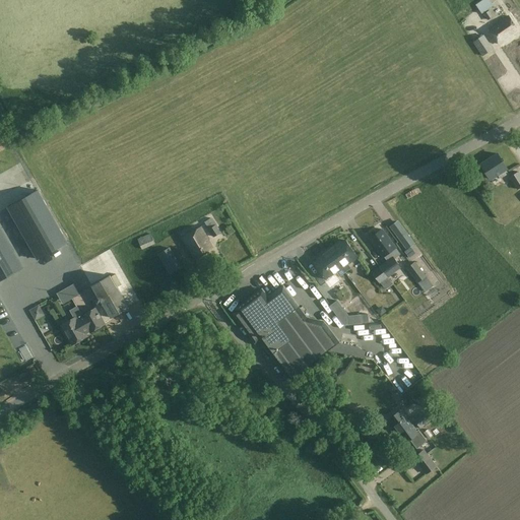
[(482,0),(475,5),(481,13),(494,6),(489,0),(482,0)]
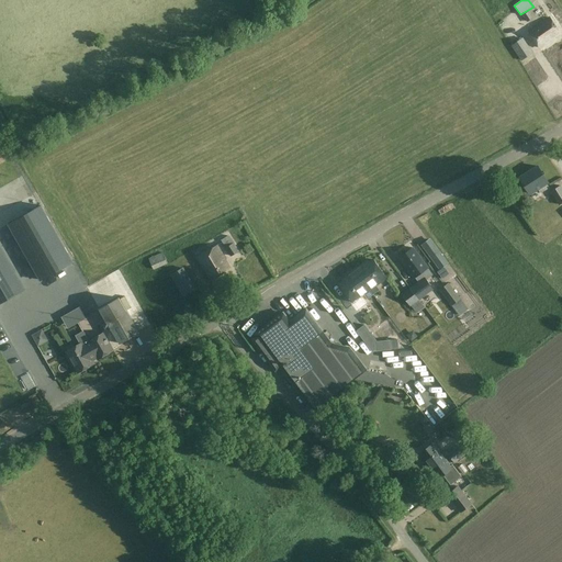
[(534,17),(529,11),(524,15),(527,21),(534,17)]
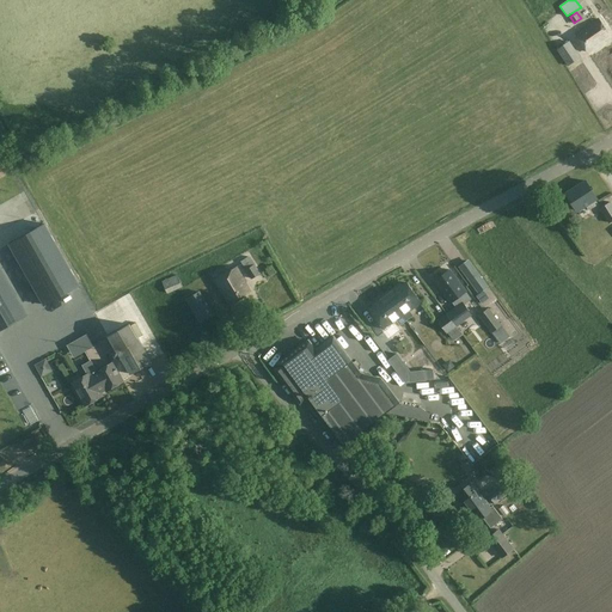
[(599,19),(576,35),(588,53),(611,37),(599,19)]
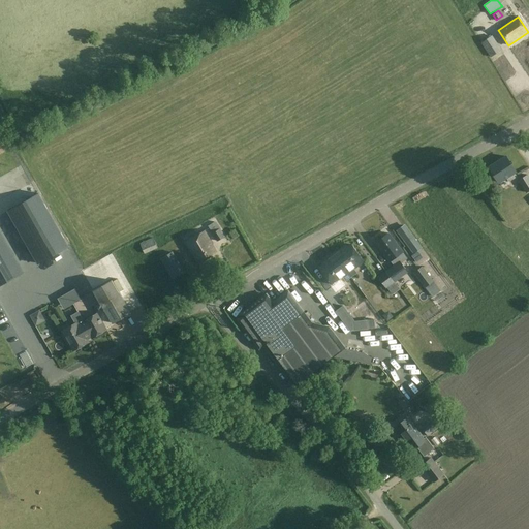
[(502,50),(492,36),(480,43),(491,58),(502,50)]
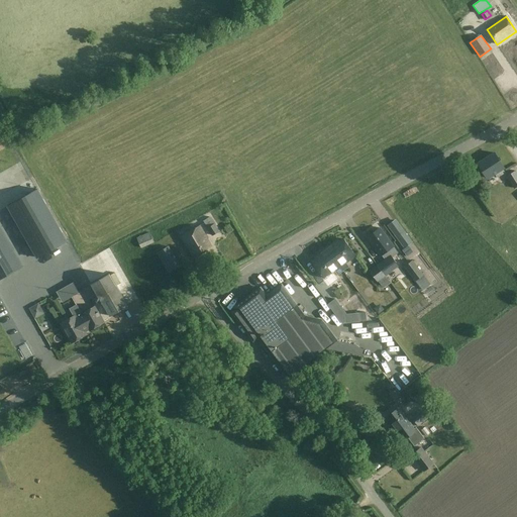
[(503,169),(505,168),(495,152),(479,164),(488,179),(495,174),(497,178),(505,173),(503,169)]
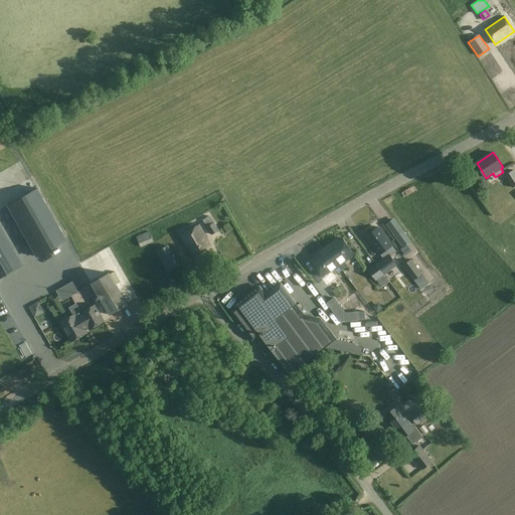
[(514,185),(514,172),(513,170),(504,175),(512,188),(514,185)]
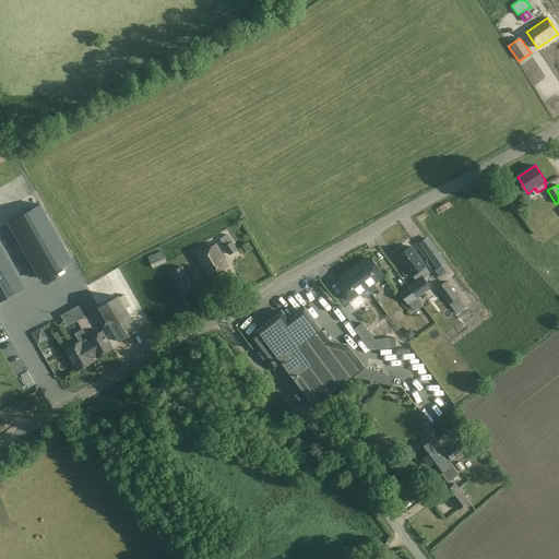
[(75,321),(88,314),(99,307),(99,306),(118,296),(109,278),(88,289),(42,204),(9,223),(40,278),(45,276),(50,285),(46,287),(56,307),(64,302),(75,321)]
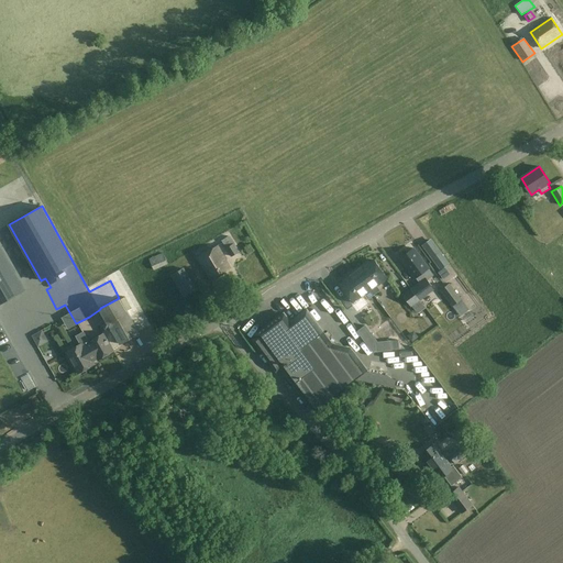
[(239,252),(229,235),(221,241),(231,257),(239,252)]
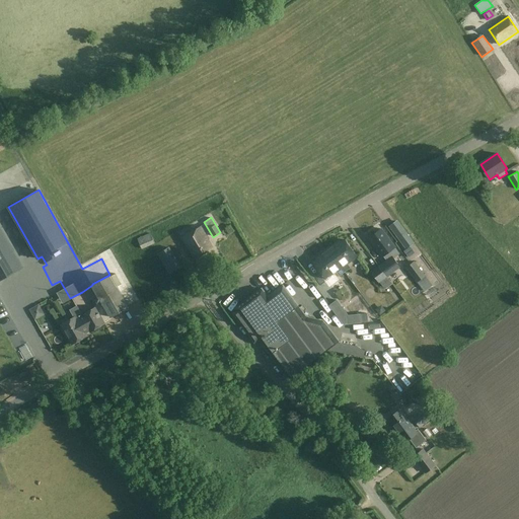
[(414,243),(397,221),(389,226),(405,248),(414,243)]
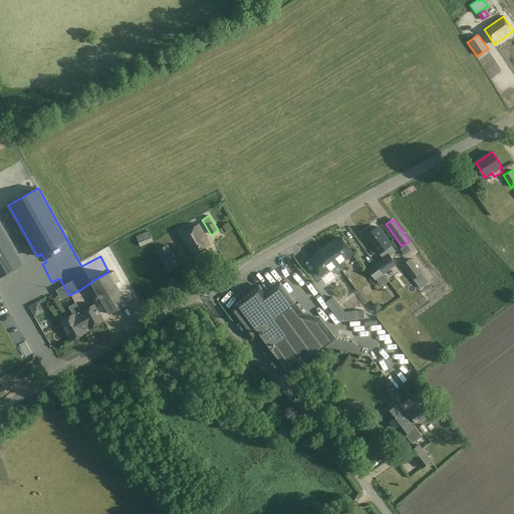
[(0,276),(22,264),(0,224),(0,276)]
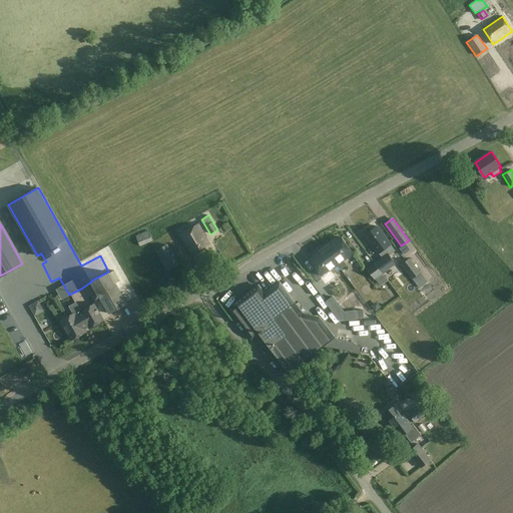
[(192,255),(210,244),(198,225),(181,236),(192,255)]
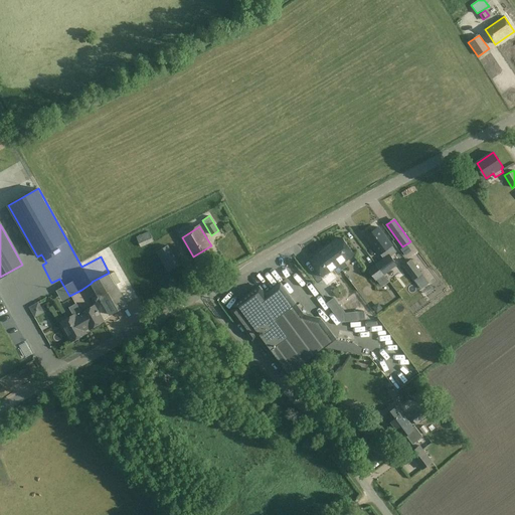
[(369,229),(362,234),(365,238),(367,237),(379,255),(392,246),(379,227),(372,232),(369,229)]
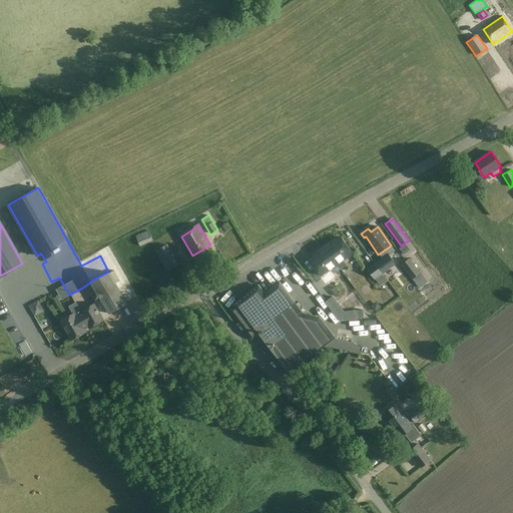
[(140,246),(153,241),(148,230),(136,236),(140,246)]
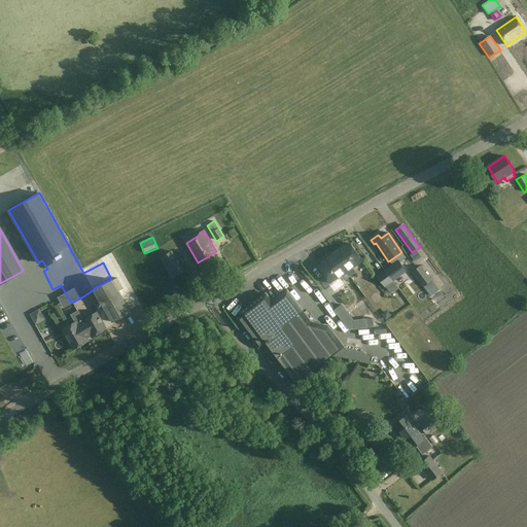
[(332,253),(349,276),(355,272),(352,269),(362,260),(349,244),(345,247),(344,245),(332,253)]
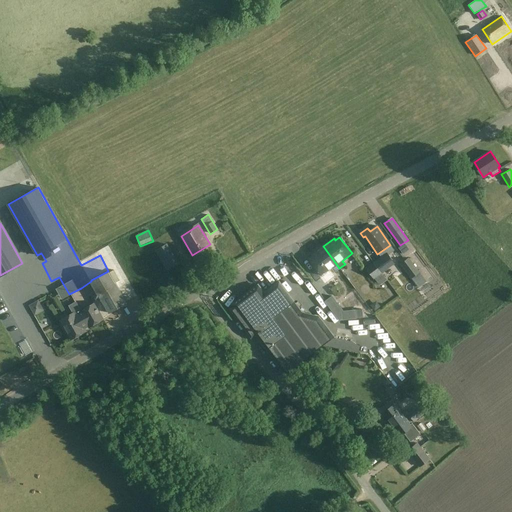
[(167,269),(177,263),(166,244),(156,250),(167,269)]
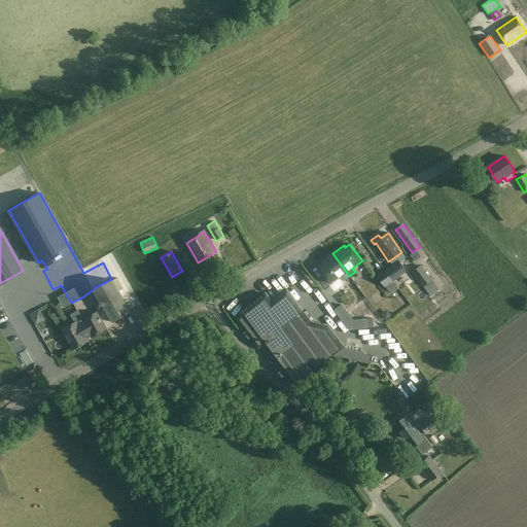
[(344,280),(349,276),(332,253),(321,262),(322,264),(318,267),(331,284),(341,276),(344,280)]
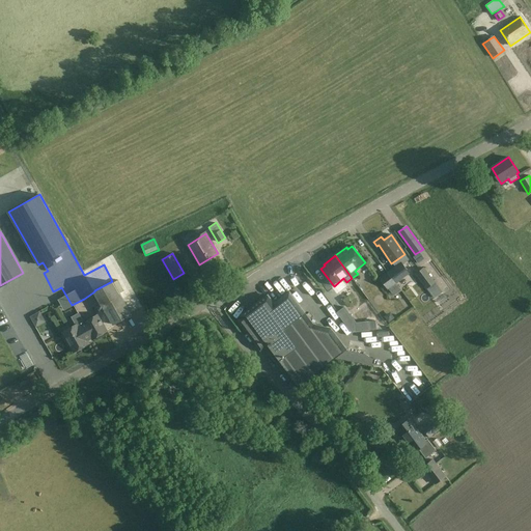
[(401,290),(396,283),(409,274),(401,263),(380,279),(388,289),(388,288),(393,296),(401,290)]
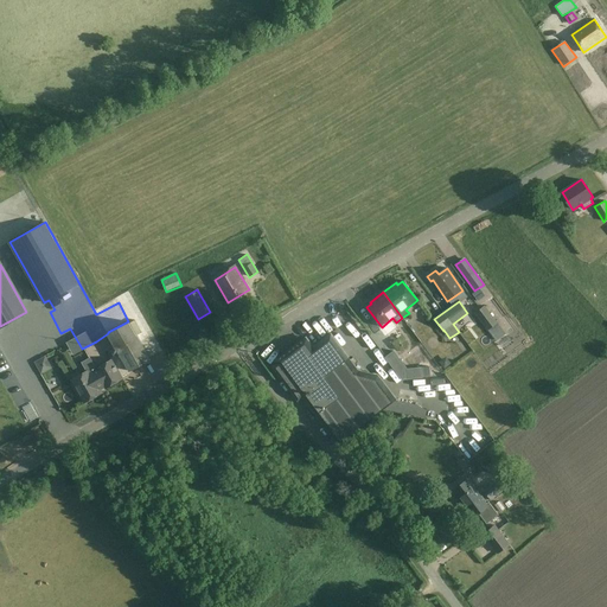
[(506,333),(498,324),(484,306),(474,313),(496,340),(506,333)]
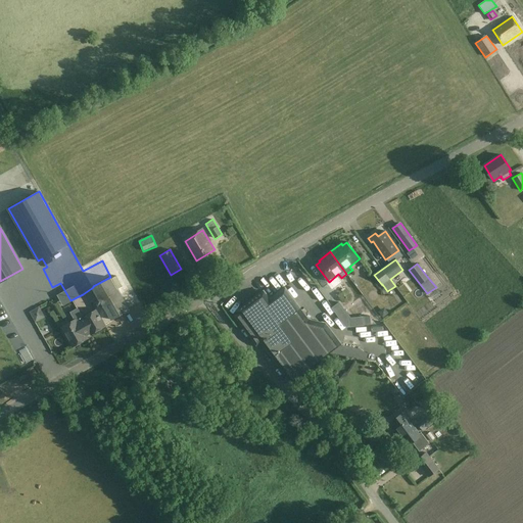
[(294,270),(299,282),(305,279),(300,268),(294,270)]
